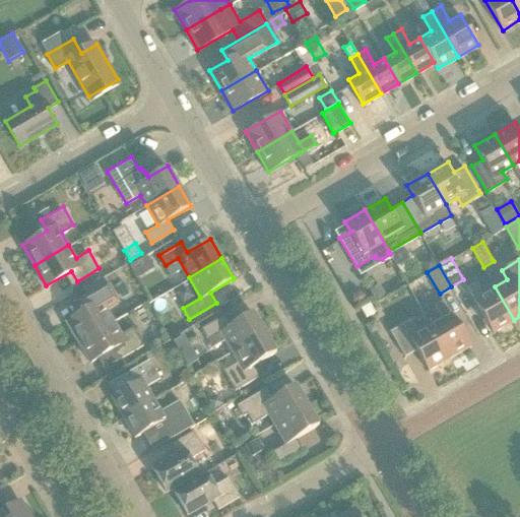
[(514,320),(495,286),(482,294),(474,281),(467,285),(474,298),(473,298),(494,332),(514,320)]
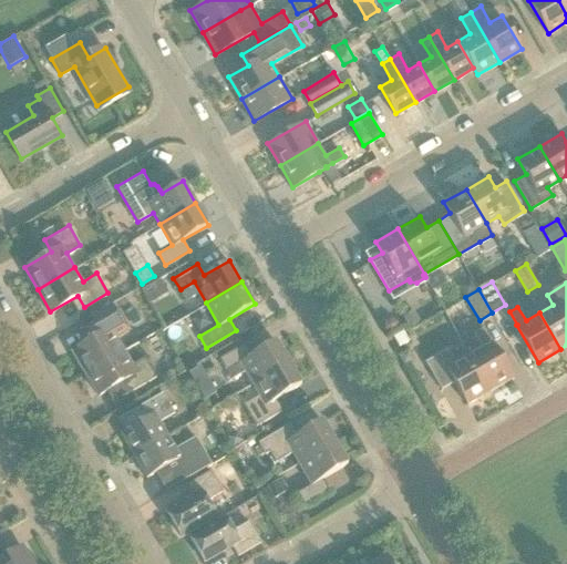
[(80,330),(86,341),(72,349),(85,371),(123,349),(115,336),(129,328),(116,308),(80,330)]
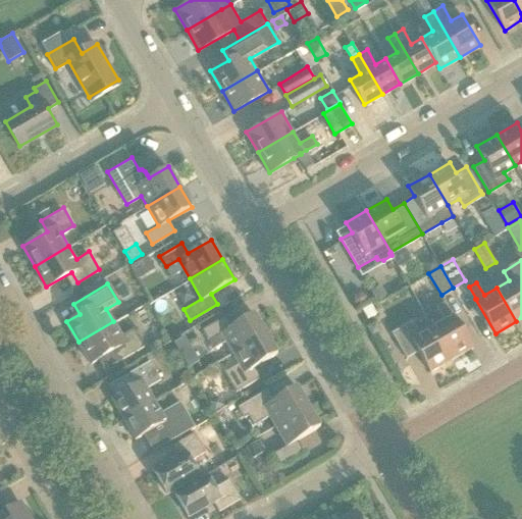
[(154,294),(141,301),(154,325),(168,317),(154,294)]
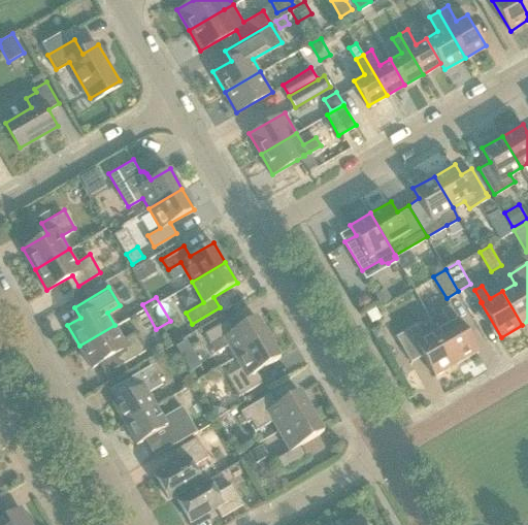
[(450,322),(436,329),(457,363),(477,351),(458,316),(457,317),(450,304),(441,308),(450,322)]
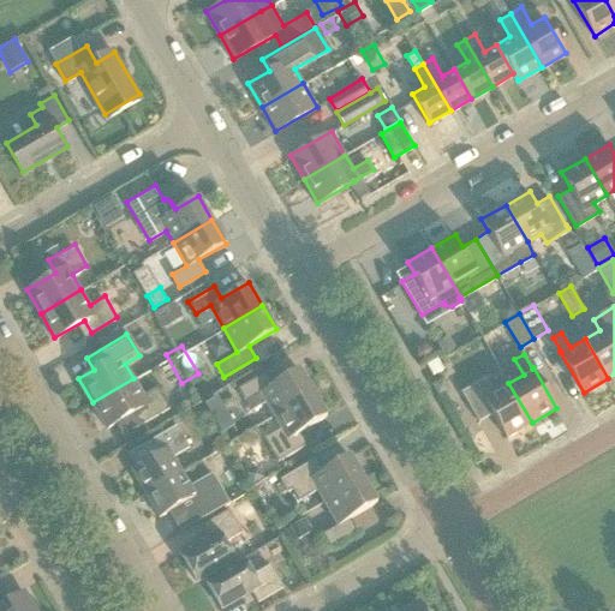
[(433,373),(443,367),(437,357),(427,363),(433,373)]
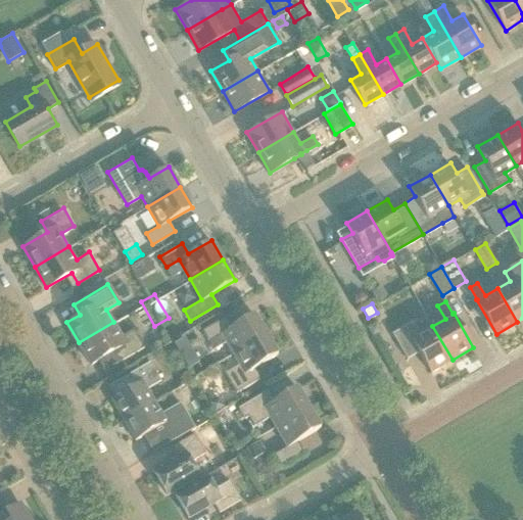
[(214,348),(226,340),(233,352),(266,333),(254,313),(231,327),(225,316),(202,329),(214,348)]
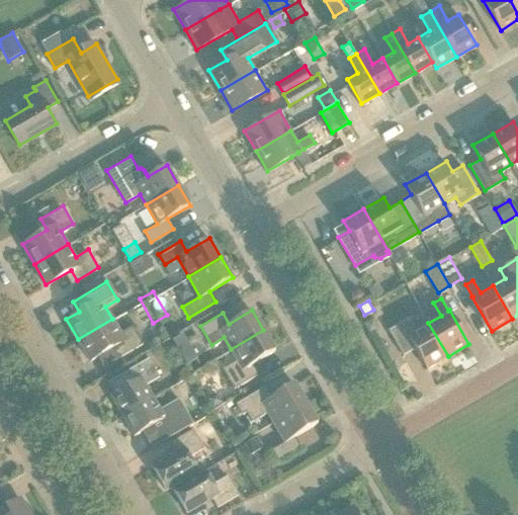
[(372,317),(362,323),(368,333),(378,327),(372,317)]
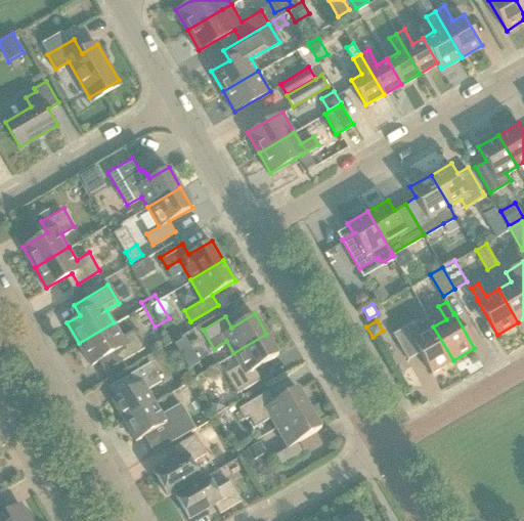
[(453,360),(433,327),(421,334),(413,320),(393,333),(408,358),(420,351),(432,373),(453,360)]
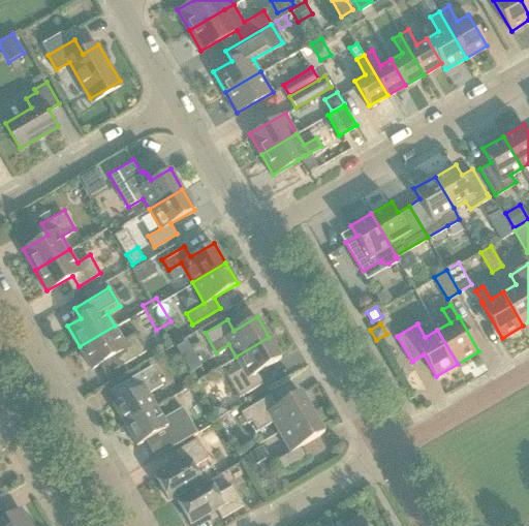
[(115,326),(80,346),(92,367),(117,352),(123,364),(146,350),(134,332),(122,339),(115,326)]
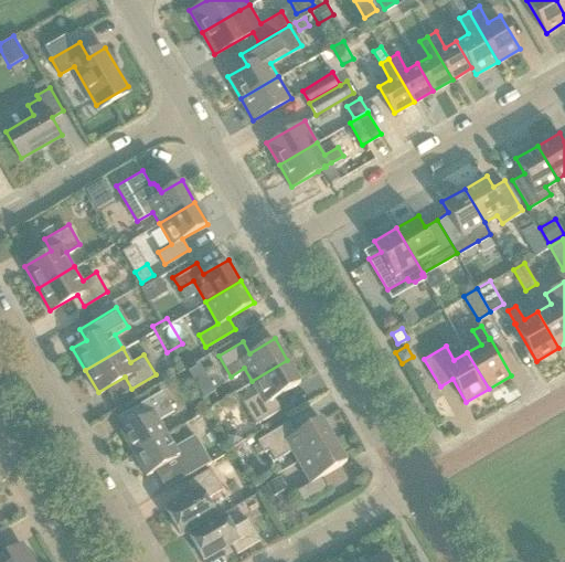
[(174,353),(159,362),(167,377),(182,367),(174,353)]
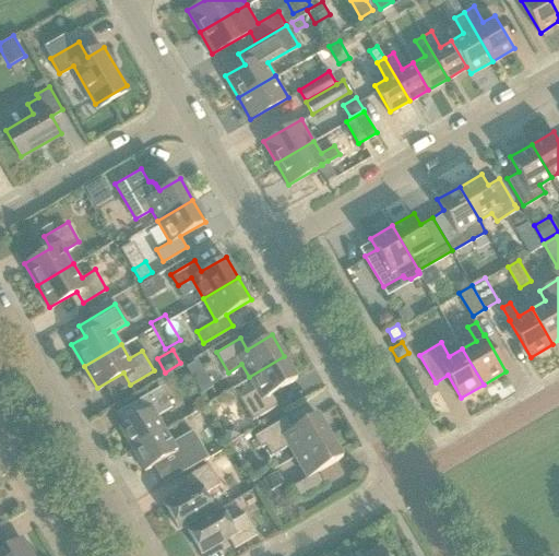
[(284,356),(249,377),(256,388),(240,398),(252,418),(278,403),(272,392),(297,378),(284,356)]
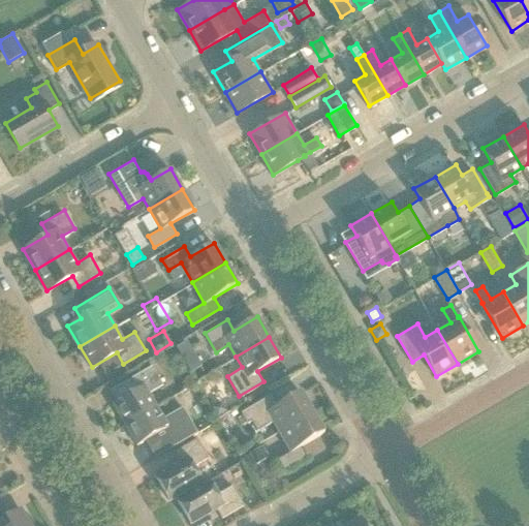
[(125,423),(156,405),(149,392),(163,383),(152,364),(131,376),(138,388),(113,402),(125,423)]
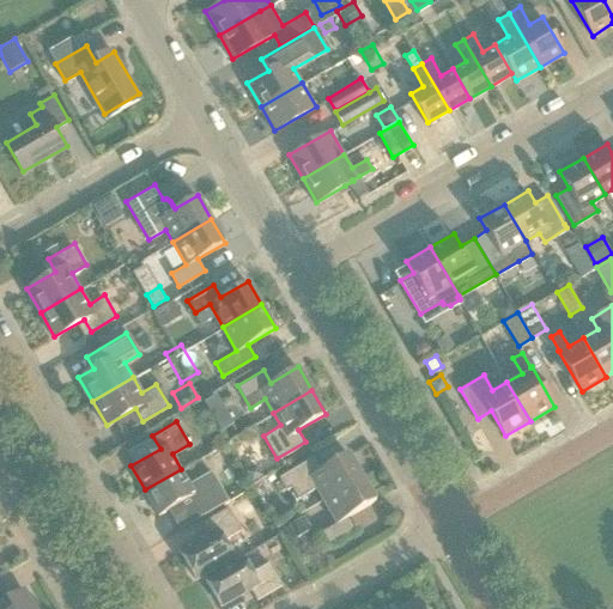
[(298,497),(316,487),(323,499),(362,476),(349,452),(321,468),(314,456),(279,476),(286,488),(291,486),(298,497)]
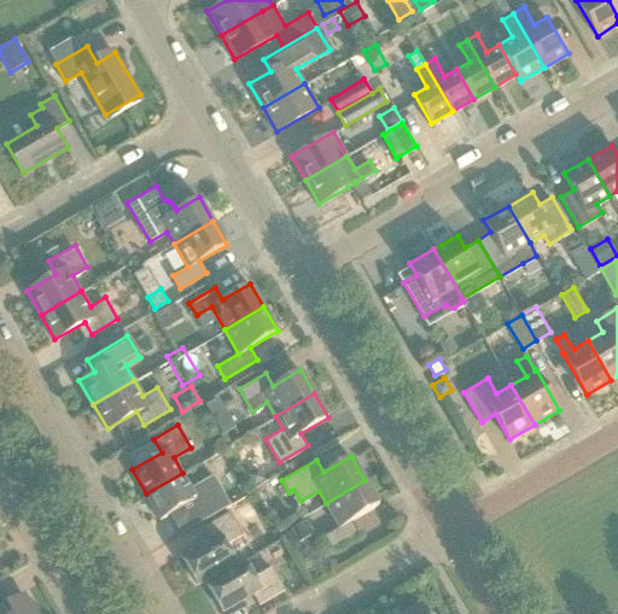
[(260,466),(248,473),(254,484),(266,478),(260,466)]
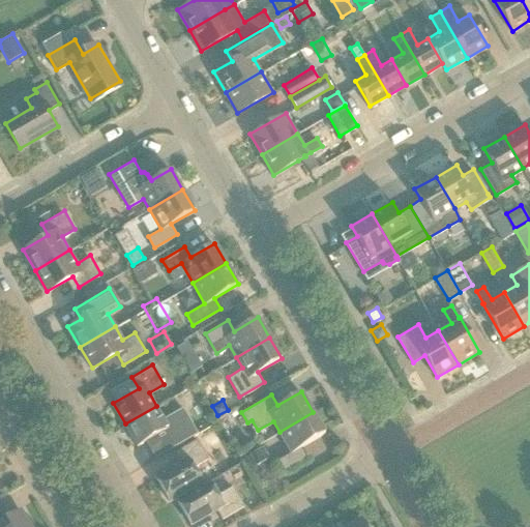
[(182,407),(164,418),(156,406),(125,423),(138,445),(157,433),(167,449),(197,432),(182,407)]
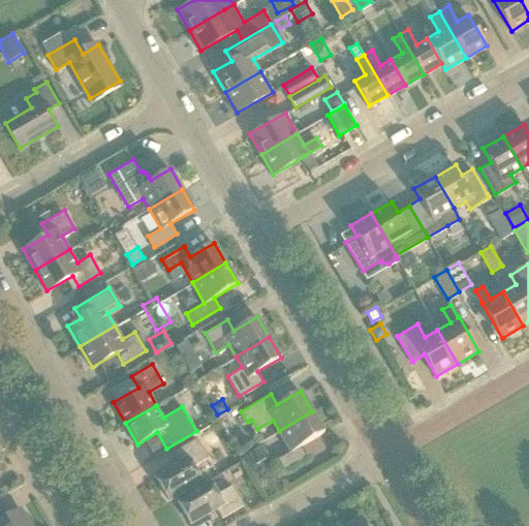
[(206,421),(222,453),(242,443),(226,410),(206,421)]
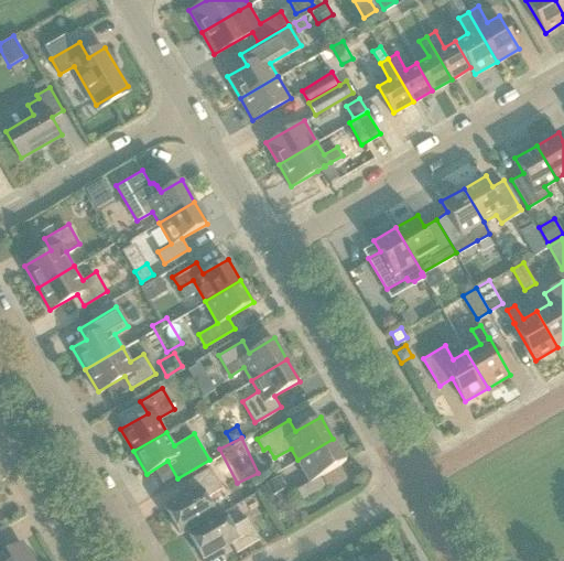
[(333,439),(297,460),(310,481),(296,488),(303,500),(327,486),(321,475),(345,460),(333,439)]
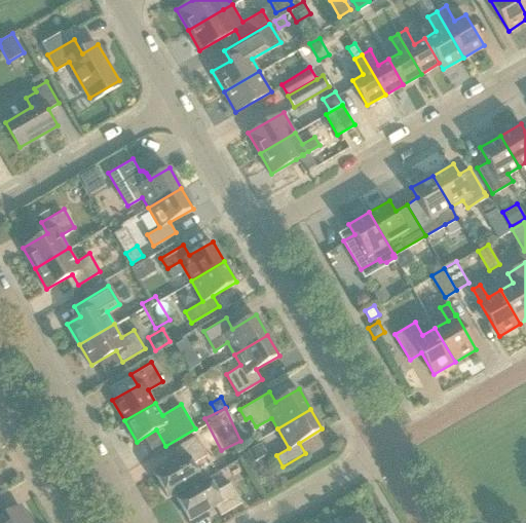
[(192,462),(207,454),(195,435),(174,447),(180,457),(154,473),(168,495),(200,477),(192,462)]
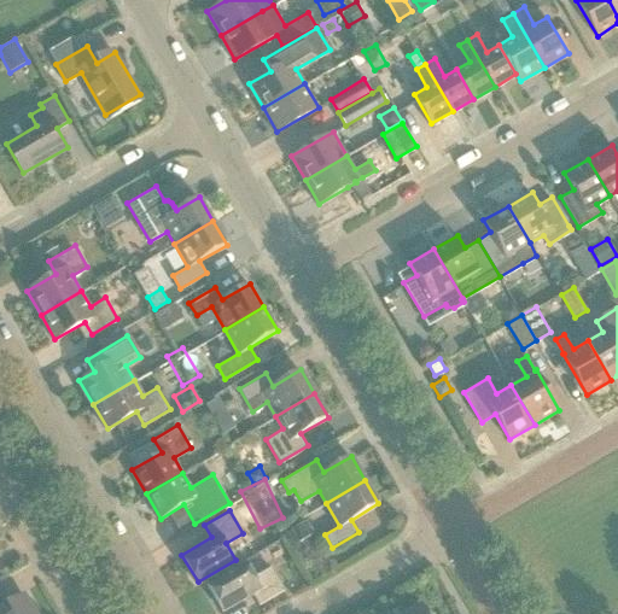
[(307,519),(291,527),(298,541),(314,532),(307,519)]
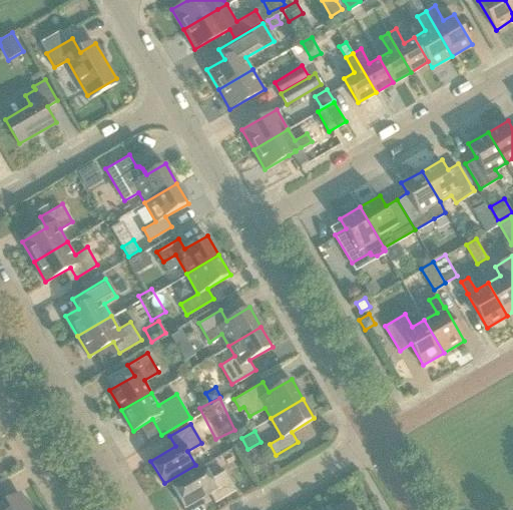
[(215,501),(236,489),(225,470),(210,479),(202,465),(171,483),(184,506),(209,491),(215,501)]
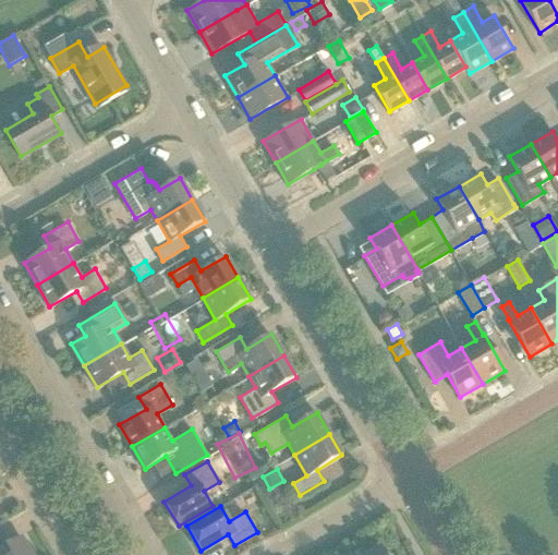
[(0,554),(31,554),(21,537),(1,547),(0,544),(0,554)]
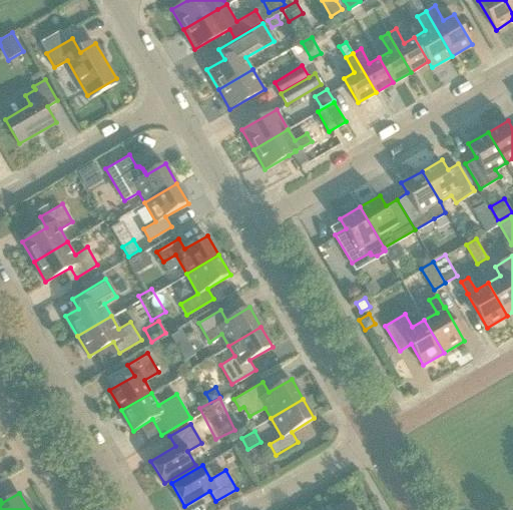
[(329,509),(355,509),(349,498),(329,509)]
